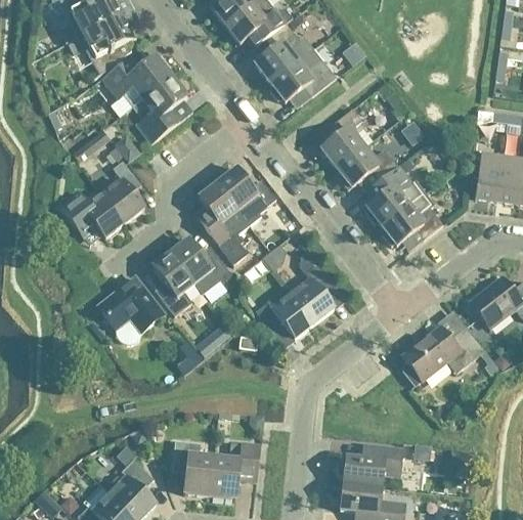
[(67,43),(121,14),(113,0),(51,0),(51,1),(55,0),(60,0),(73,24),(59,30),(67,43)]
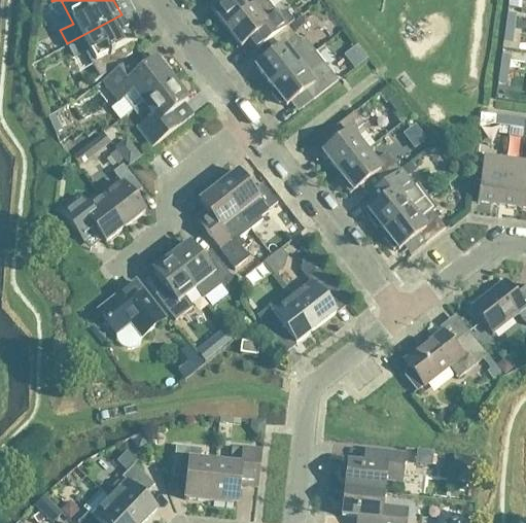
[(217,0),(211,5),(225,25),(257,0),(217,0)]
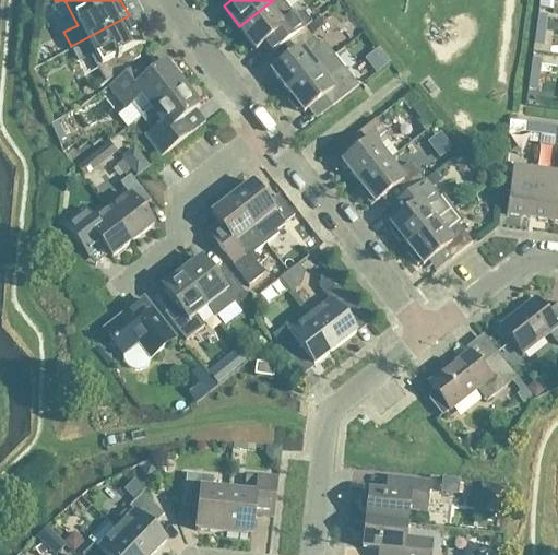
[(273,0),(269,3),(239,26),(256,47),(261,43),(269,52),(284,40),(305,25),(312,20),(304,8),(296,14),(289,6),(285,0),(273,0)]
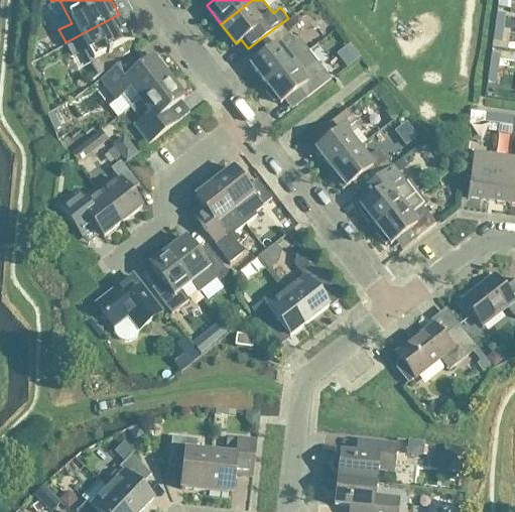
[(506,11),(497,10),(495,23),(504,25),(506,11)]
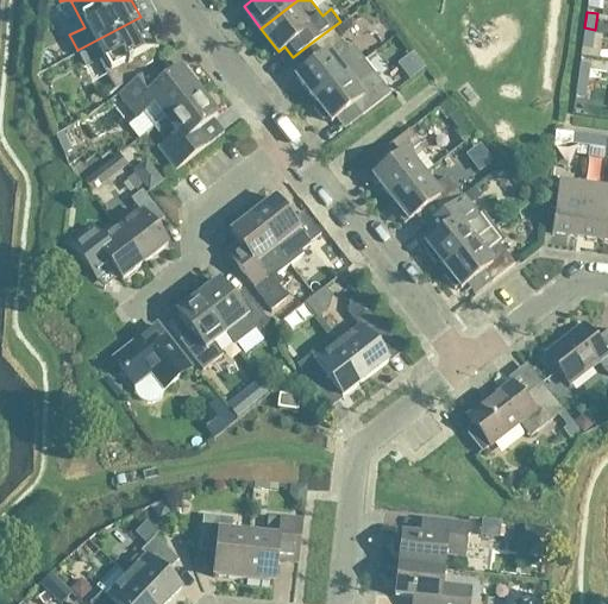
[(140,17),(77,50),(86,65),(101,57),(116,86),(107,92),(108,93),(152,60),(148,49),(156,44),(140,17)]
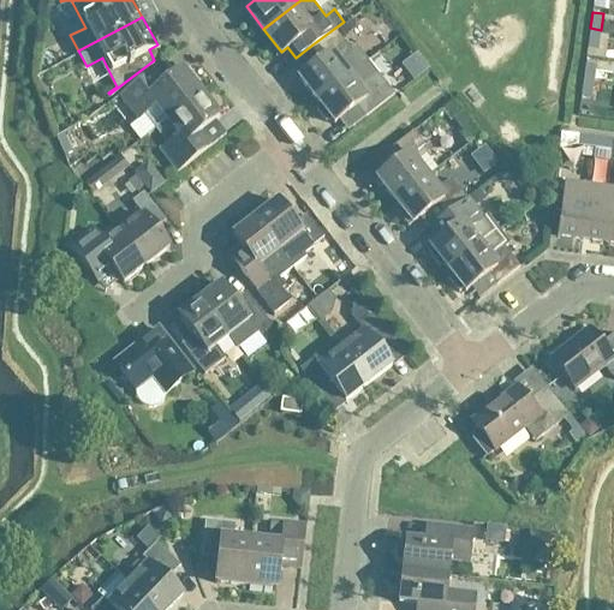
[(335,28),(313,45),(322,57),(299,75),(316,97),(368,57),(357,42),(351,46),(335,28)]
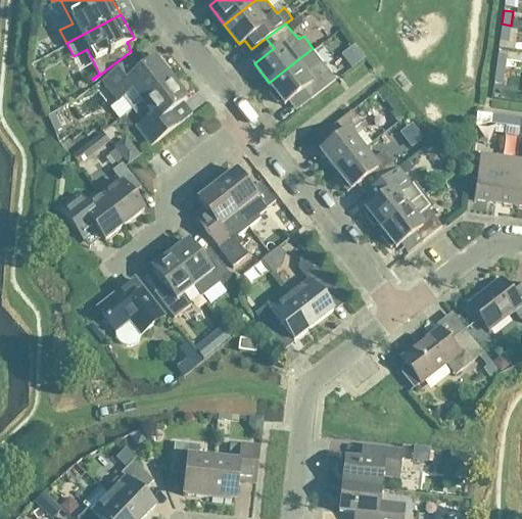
[(502,24),(500,39),(509,40),(511,26),(502,24)]
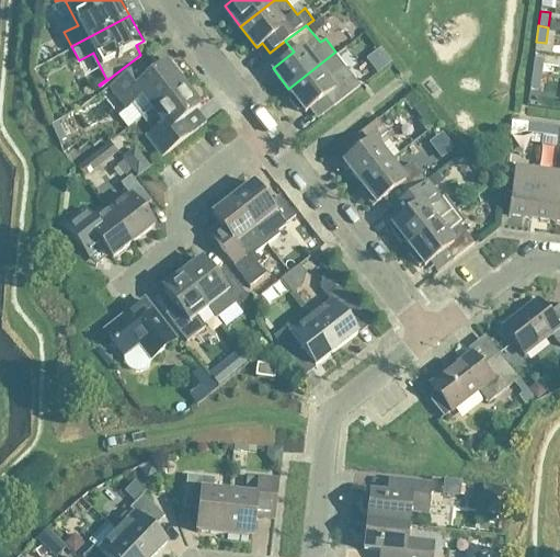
[(335,52),(288,89),(292,92),(289,97),(297,106),(303,105),(305,110),(326,93),(334,103),(360,83),(346,66),(335,52)]
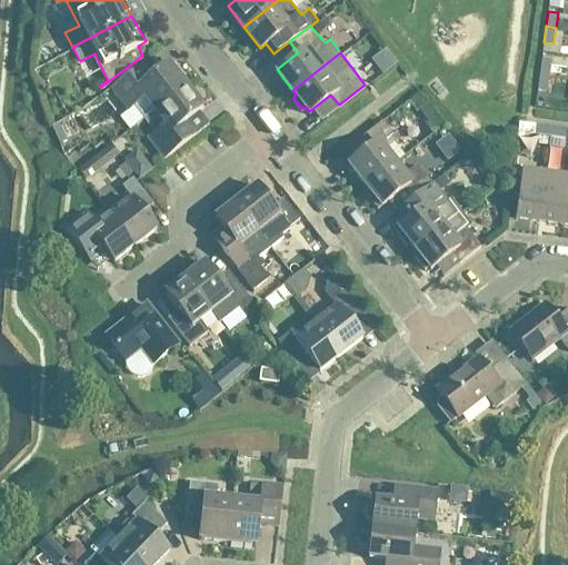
[(552,58),(542,56),(540,71),(550,72),(552,58)]
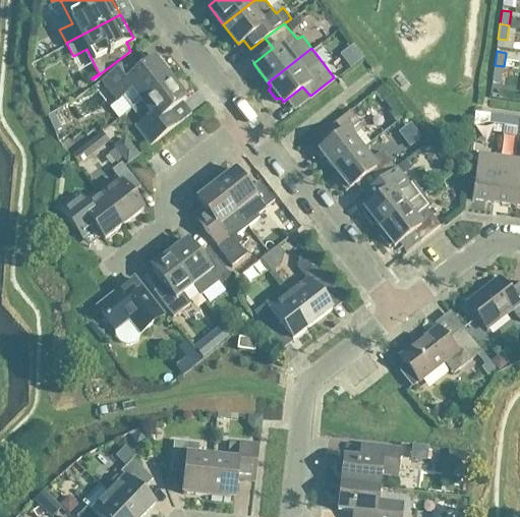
[(139,67),(130,56),(101,78),(117,99),(122,95),(131,106),(141,99),(170,76),(165,70),(168,67),(160,56),(157,59),(154,56),(139,67)]
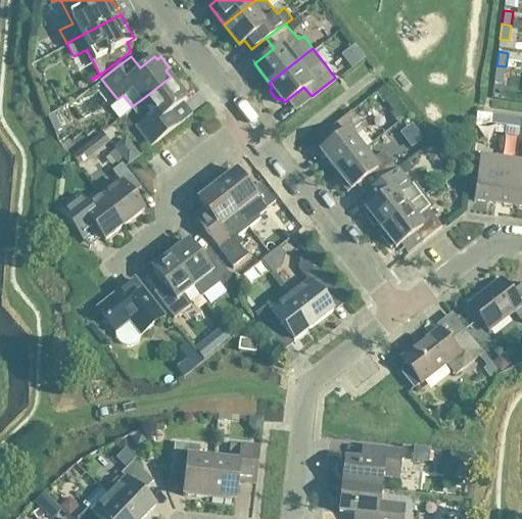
[(496,65),(494,80),(504,81),(506,66),(496,65)]
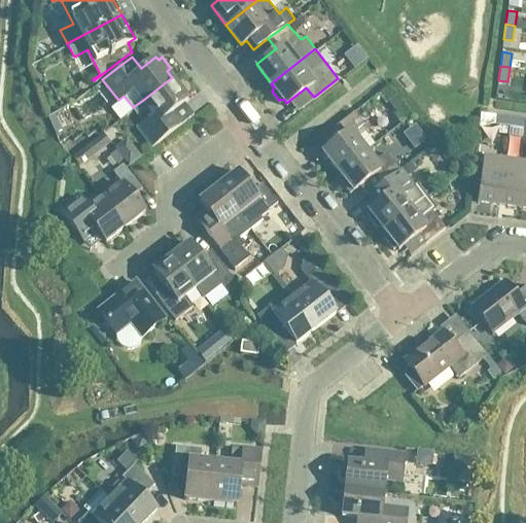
[(143,100),(133,107),(143,119),(137,125),(152,144),(182,120),(173,109),(187,97),(172,77),(143,100)]
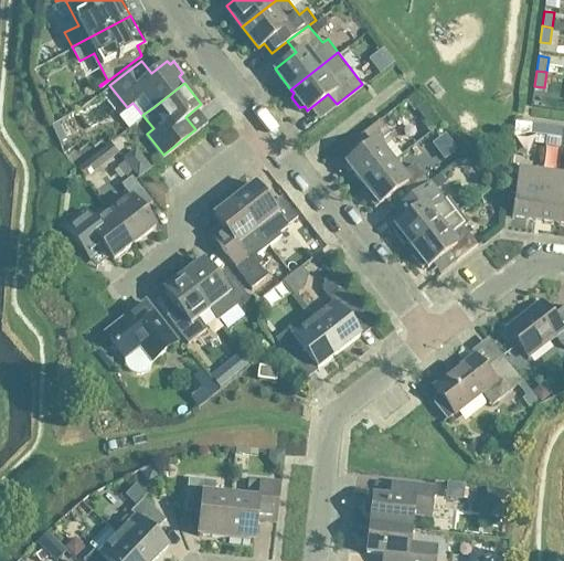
[(362,181),(392,158),(382,146),(395,136),(380,117),(359,134),(368,144),(346,160),(362,181)]
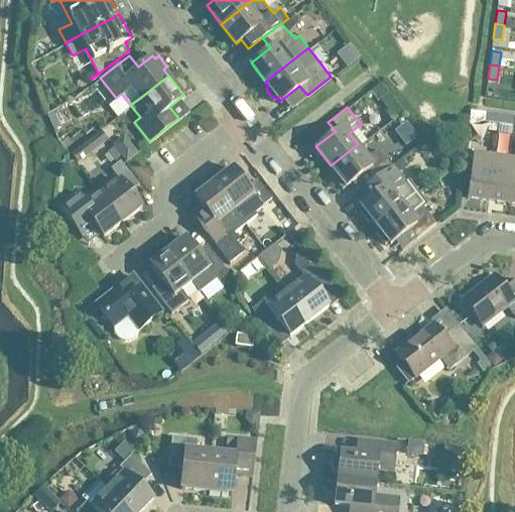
[(500,112),(487,111),(486,120),(499,122),(500,112)]
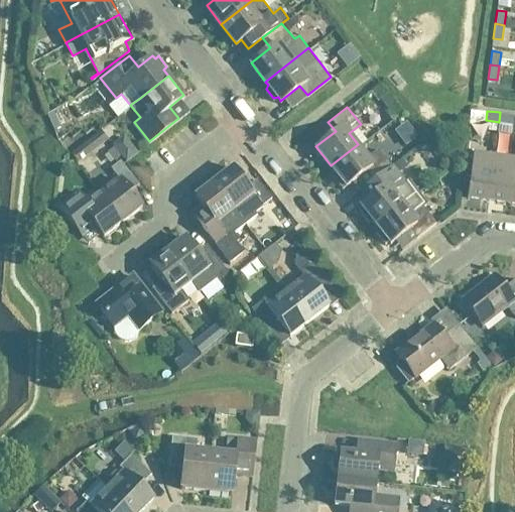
[(500,112),(499,122),(513,123),(514,114),(500,112)]
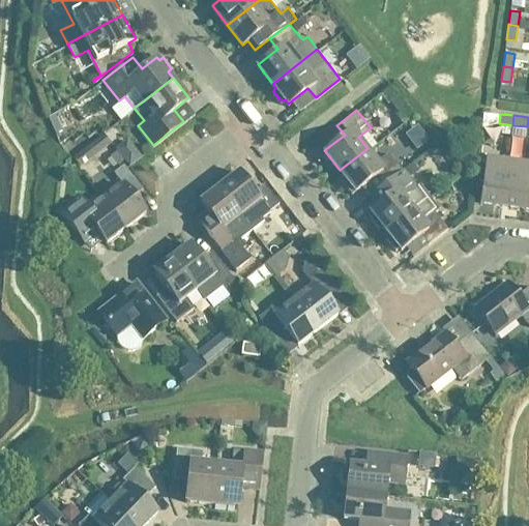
[(105,132),(74,155),(80,164),(111,140),(105,132)]
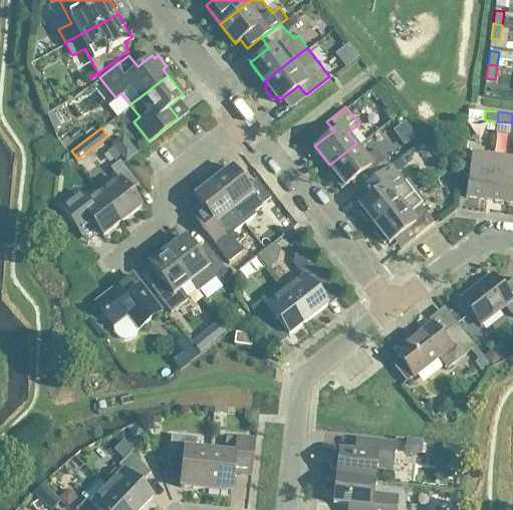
[(359,142),(356,144),(329,165),(335,173),(332,175),(341,186),(363,169),(371,179),(391,164),(376,147),(368,153),(359,142)]
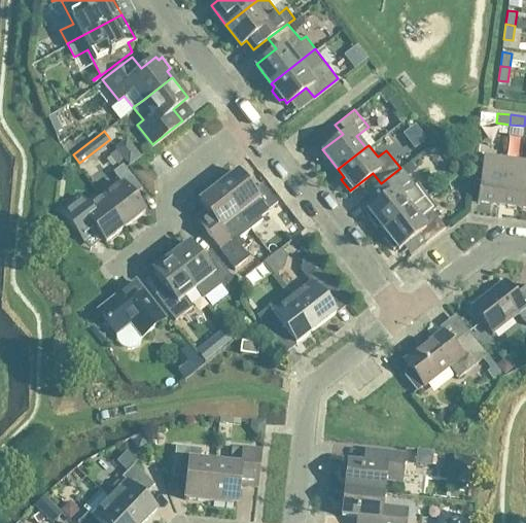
[(499,201),(505,155),(484,152),(478,198),(499,201)]
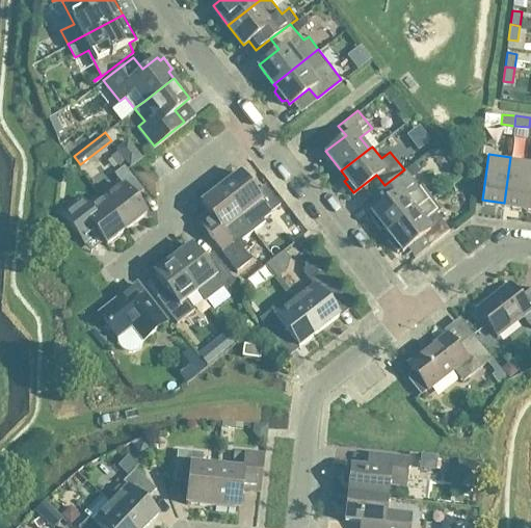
[(530,160),(510,157),(504,203),(525,206),(530,167),(530,160)]
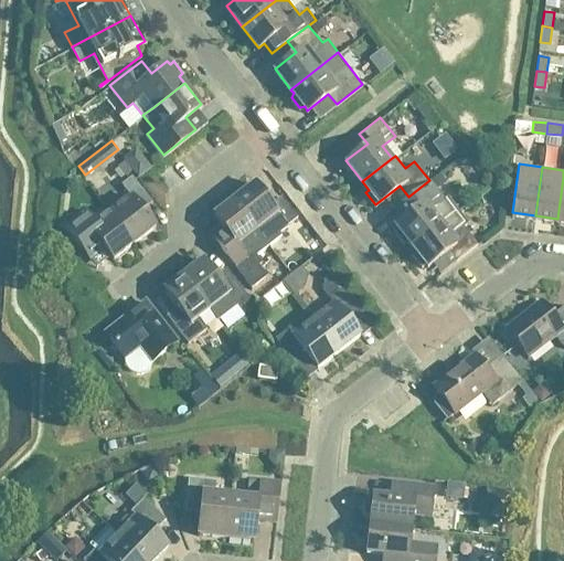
[(110,210),(135,241),(156,225),(138,202),(148,194),(132,173),(121,181),(130,193),(110,210)]
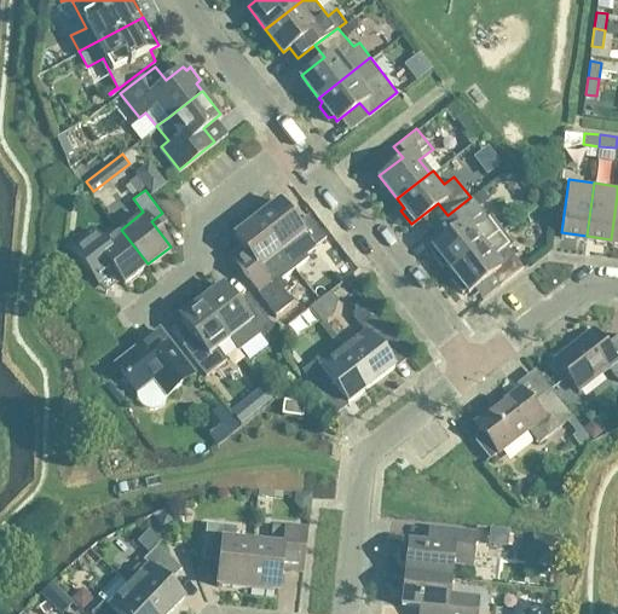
[(448,215),(429,229),(439,239),(433,244),(435,247),(432,250),(442,264),(446,261),(451,267),(502,227),(490,212),(485,216),(471,197),(448,215)]
